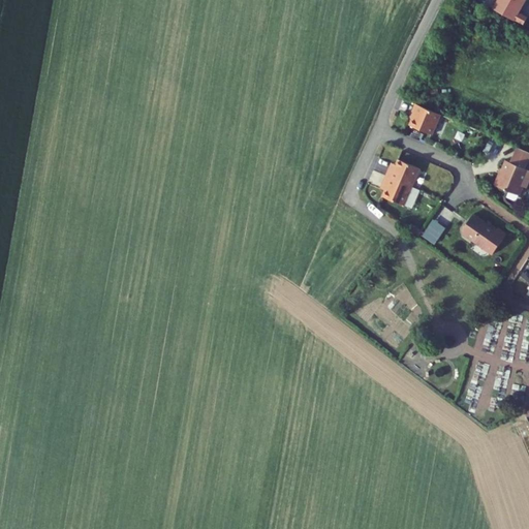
[(486,0),(485,4),(493,8),(497,0),(486,0)]
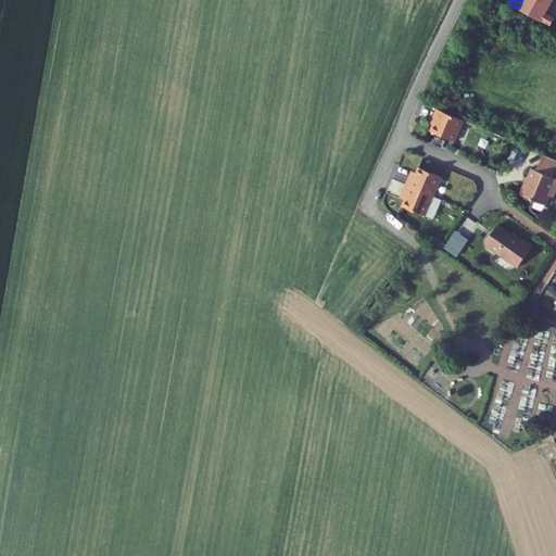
[(522,0),(518,9),(551,26),(555,17),(547,13),(553,0),(522,0)]
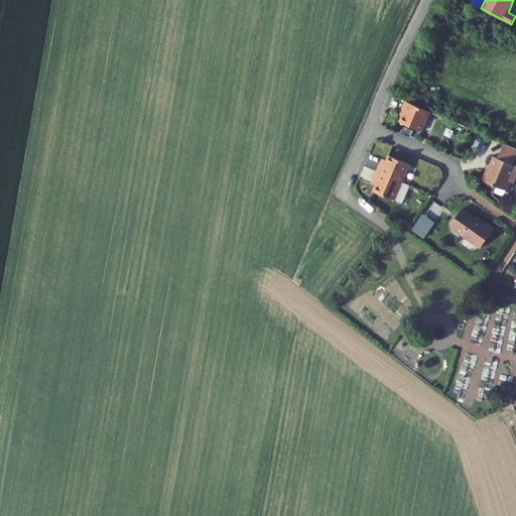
[(431,110),(408,100),(404,108),(406,110),(401,120),(423,130),(431,110)]
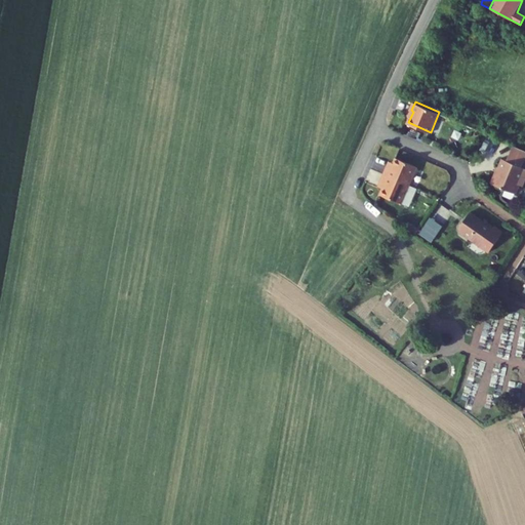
[(524,161),(524,150),(515,145),(508,160),(503,158),(497,171),(495,171),(490,182),(515,193),(519,185),(522,186),(524,179),(524,167),(523,166),(524,161)]
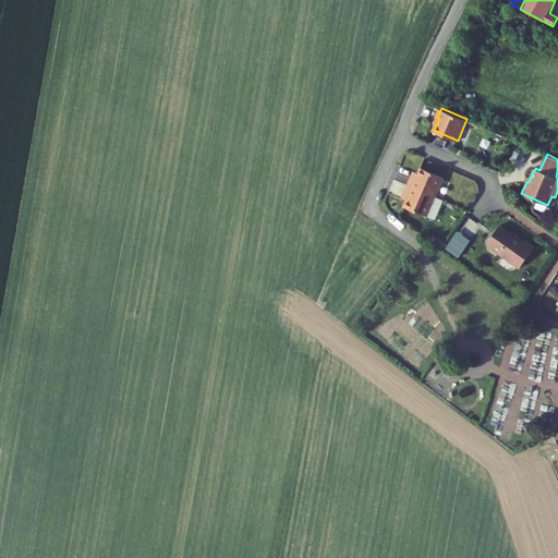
[(412,177),(408,184),(435,196),(443,177),(421,167),(419,173),(416,179),(412,177)]
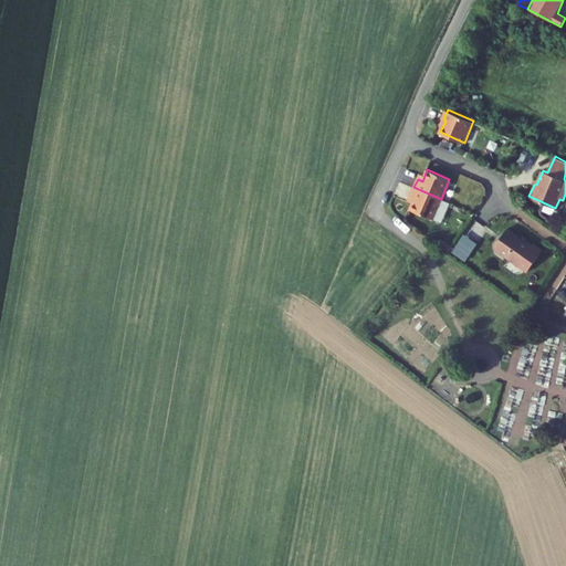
[(441,199),(413,187),(410,196),(415,197),(412,202),(409,209),(431,219),(441,199)]
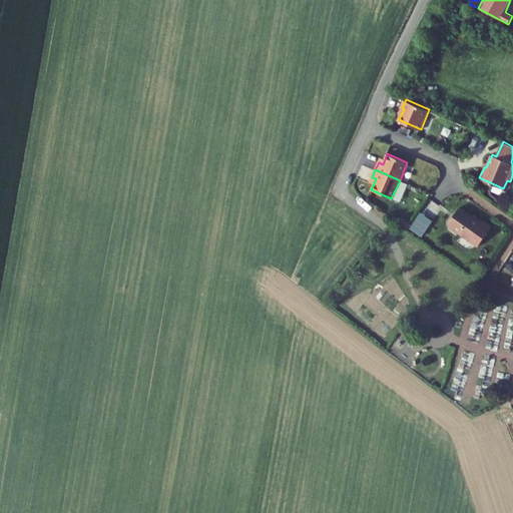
[(429,200),(426,209),(439,214),(442,204),(429,200)]
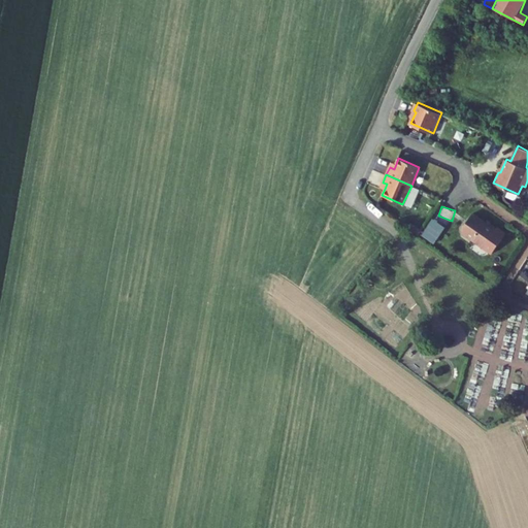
[(483,249),(495,231),(473,215),(462,230),(463,234),(483,249)]
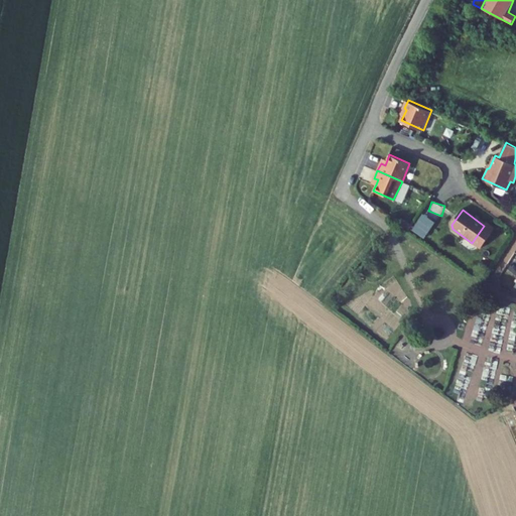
[(423,238),(435,222),(423,213),(411,229),(423,238)]
